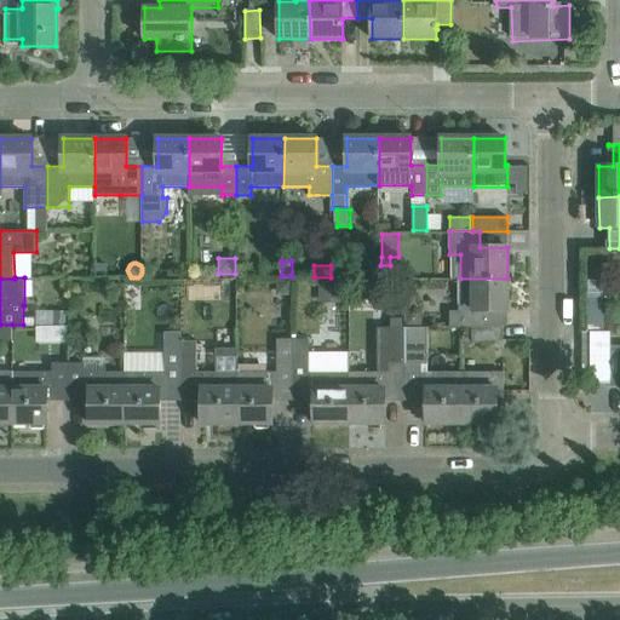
[(507,311),(507,279),(460,279),(460,310),(449,310),(449,326),(471,327),(481,327),(481,311),(507,311)]
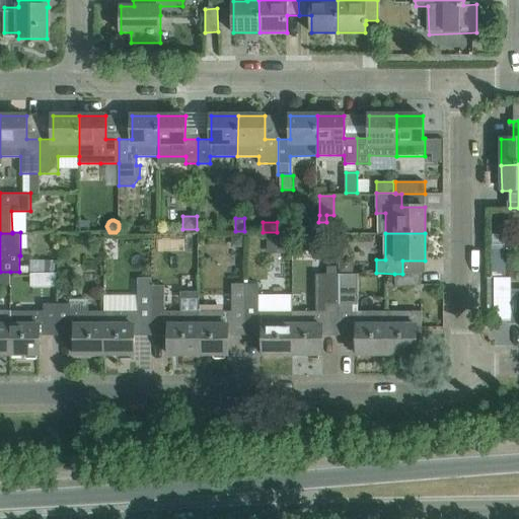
[(243,234),(231,234),(231,246),(243,246),(243,234)]
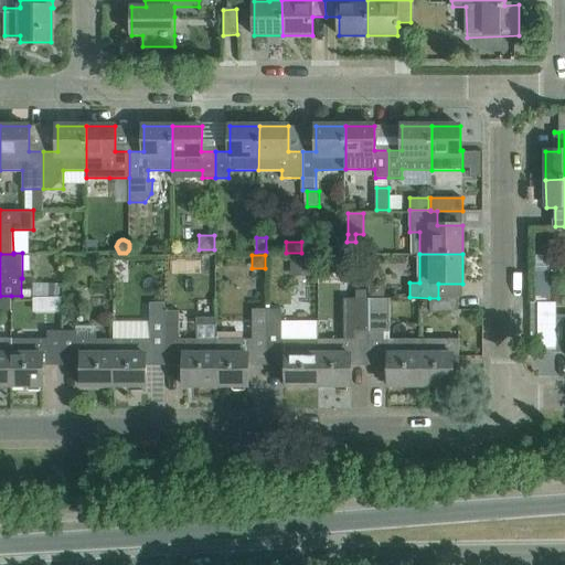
[(292,256),(292,276),(317,276),(317,256),(292,256)]
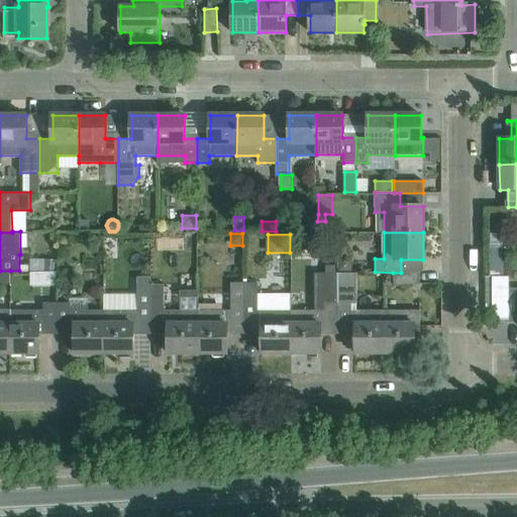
[(57,259),(46,259),(46,271),(57,271),(57,259)]
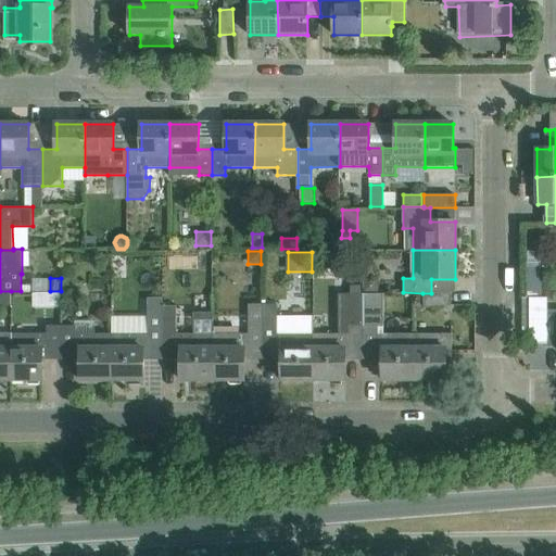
[(378,280),(364,280),(364,294),(378,294),(378,280)]
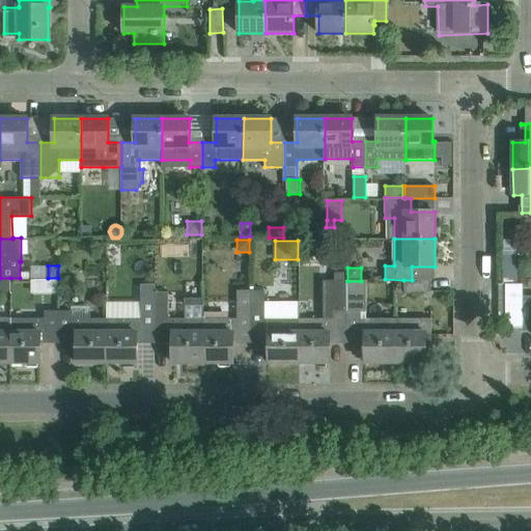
[(0,291),(10,292),(10,278),(0,278),(0,291)]
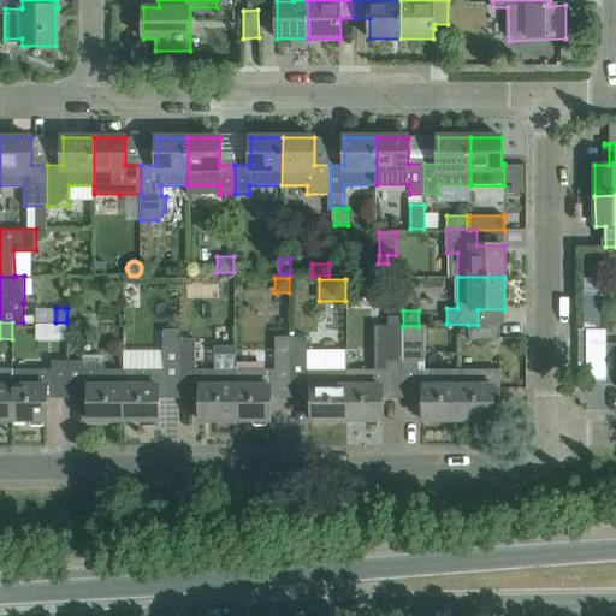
[(55,323),(54,323),(54,338),(69,337),(67,323),(55,323)]
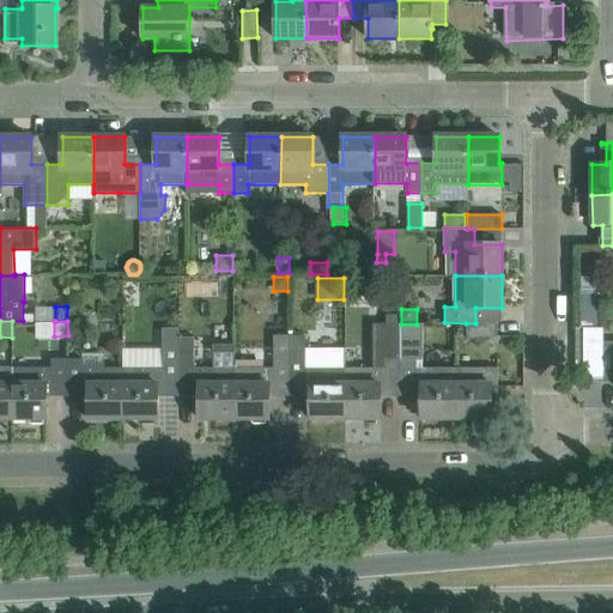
[(498,339),(498,323),(475,323),(466,323),(466,339),(498,339)]
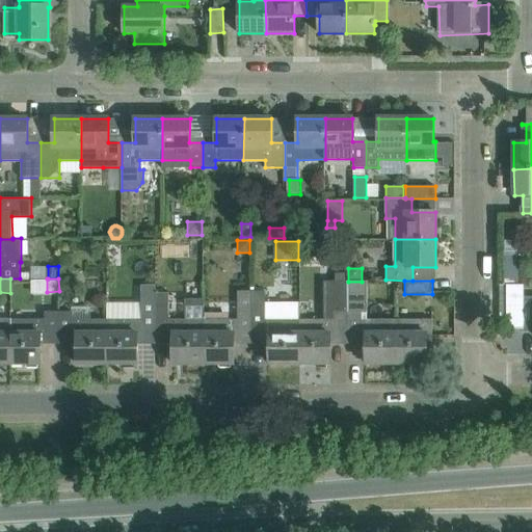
[(347,340),(347,282),(327,282),(327,319),(299,319),(299,364),(330,364),(330,340),(347,340)]
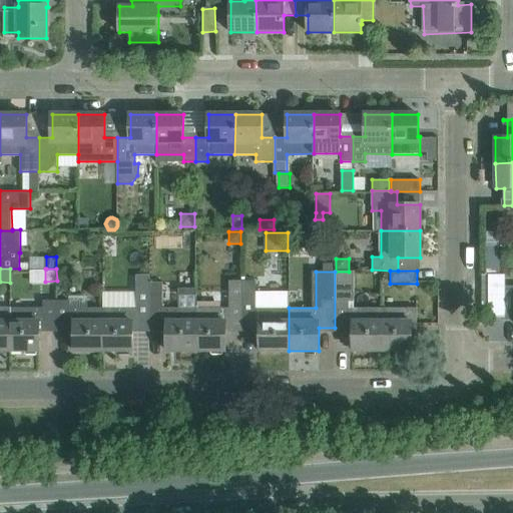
[(381,351),(382,308),(349,308),(349,301),(354,301),(354,272),(335,272),(335,328),(353,328),(353,351),(381,351)]
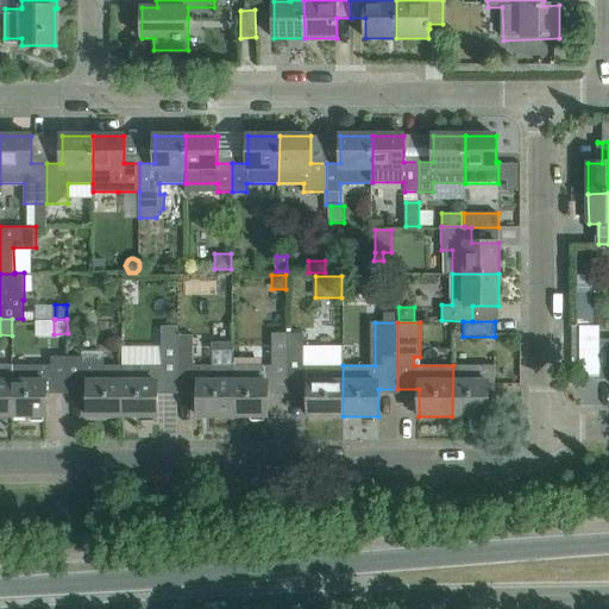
[(288,394),(289,333),(271,333),(271,365),(232,365),(232,416),(268,416),(268,388),(288,388),(288,394)]
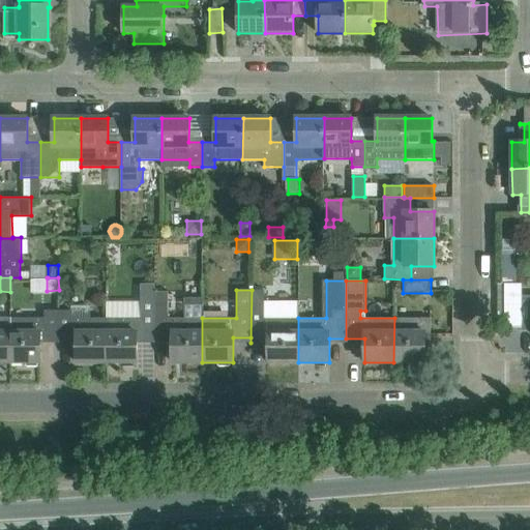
[(298,362),(298,318),(298,302),(264,302),(264,290),(252,290),(251,343),(264,343),(264,337),(268,337),(268,362),(298,362)]
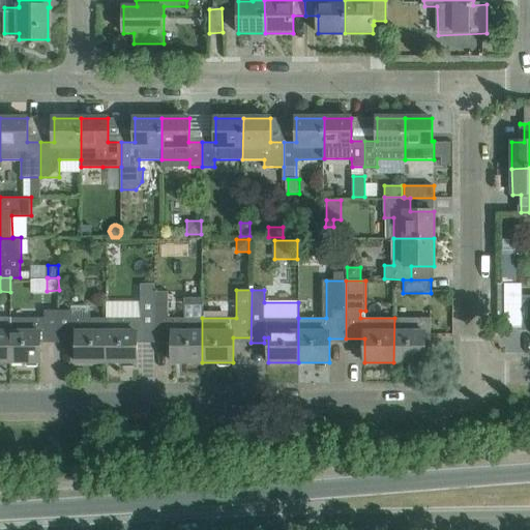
[(155,337),(155,292),(142,292),(142,318),(108,318),(107,362),(137,362),(137,337),(155,337)]
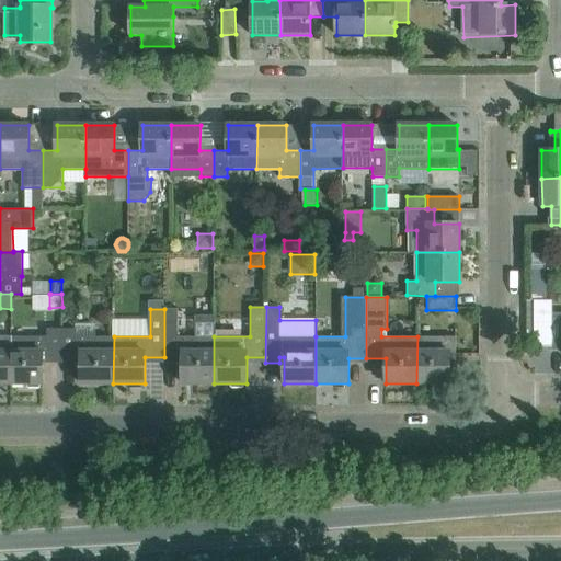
[(214,384),(214,336),(214,316),(195,316),(195,336),(178,336),(178,309),(164,309),(164,357),(183,357),(183,384),(214,384)]
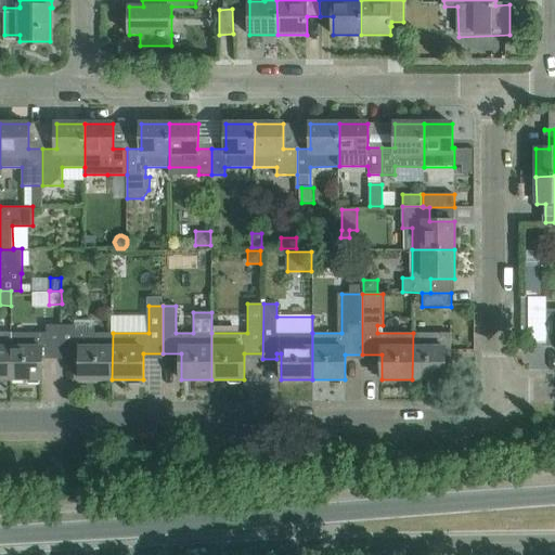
[(554,309),(545,309),(545,346),(554,346),(554,309)]
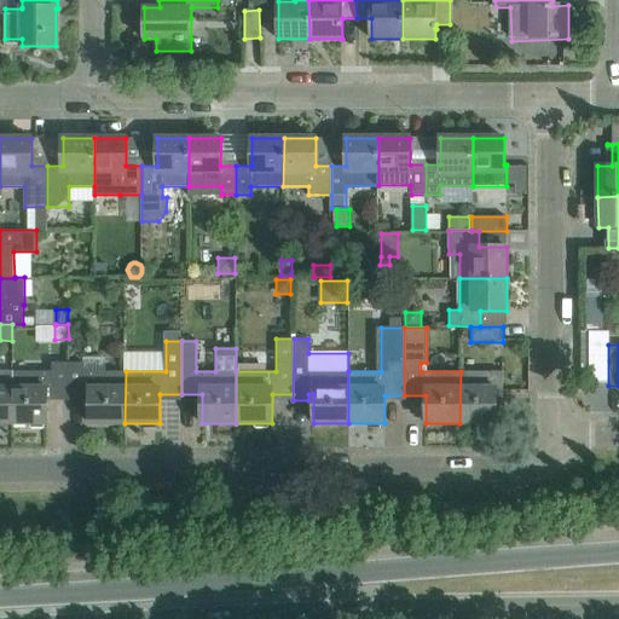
[(68,394),(68,363),(53,363),(53,371),(12,371),(12,423),(47,423),(48,394),(68,394)]
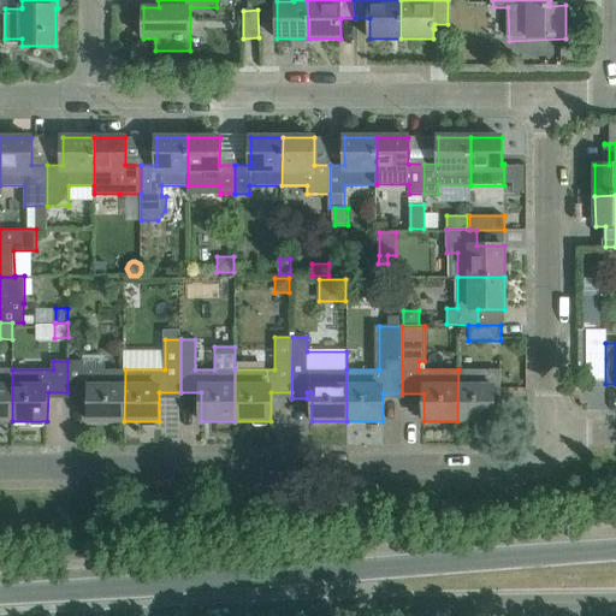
[(124,421),(125,369),(86,369),(86,361),(67,361),(67,392),(89,392),(89,421),(124,421)]
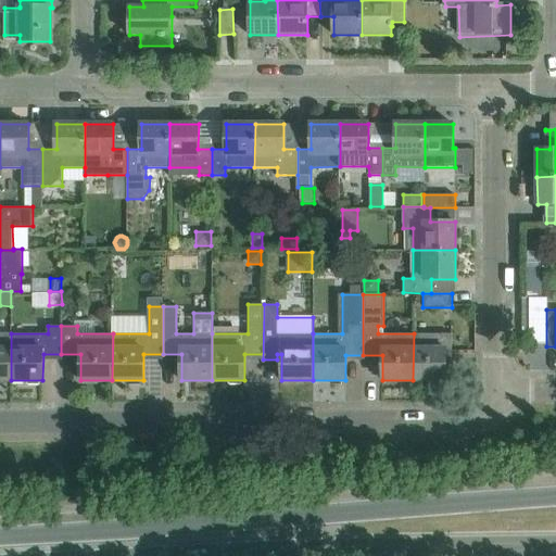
[(0,379),(11,380),(11,333),(0,333),(0,379)]
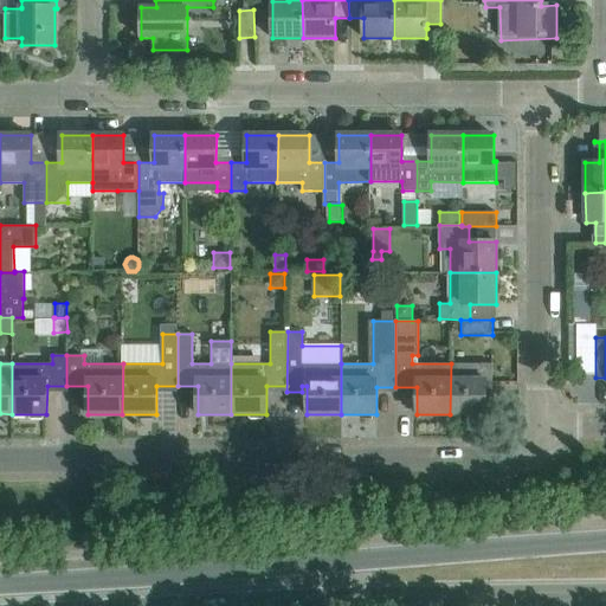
[(487,414),(487,386),(492,386),(492,363),(451,363),(450,414),(487,414)]
